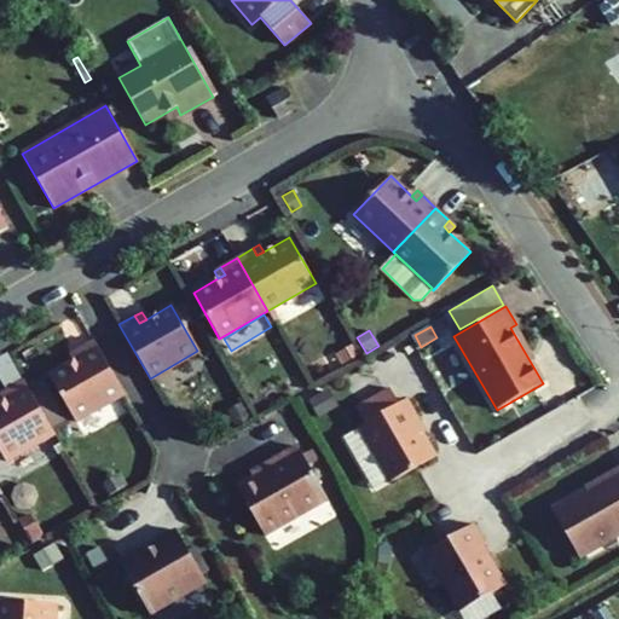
[(75,421),(123,393),(93,340),(76,350),(80,357),(74,360),(48,375),(75,421)]
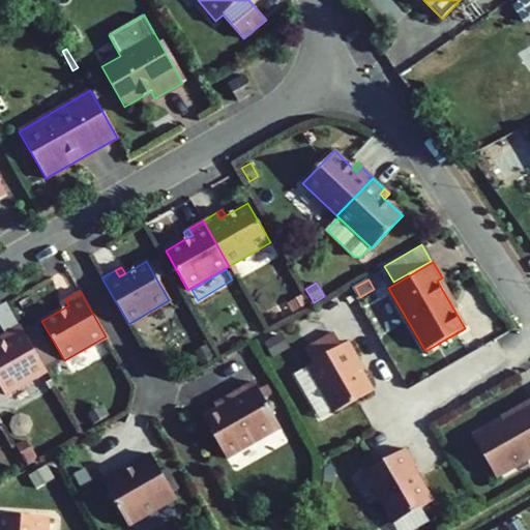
[(286,303),(292,313),(306,304),(300,295),(286,303)]
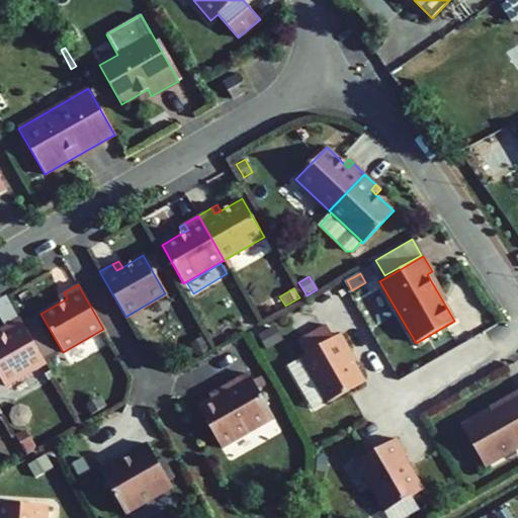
[(371,298),(381,319),(396,312),(384,291),(371,298)]
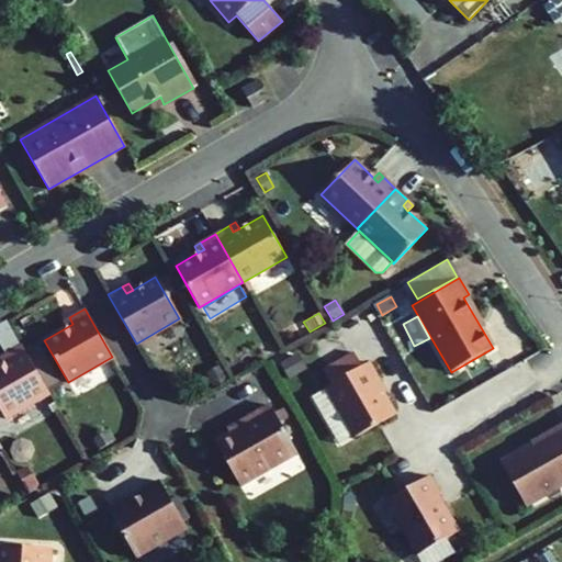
[(69,317),(64,321),(67,327),(72,324),(69,317)]
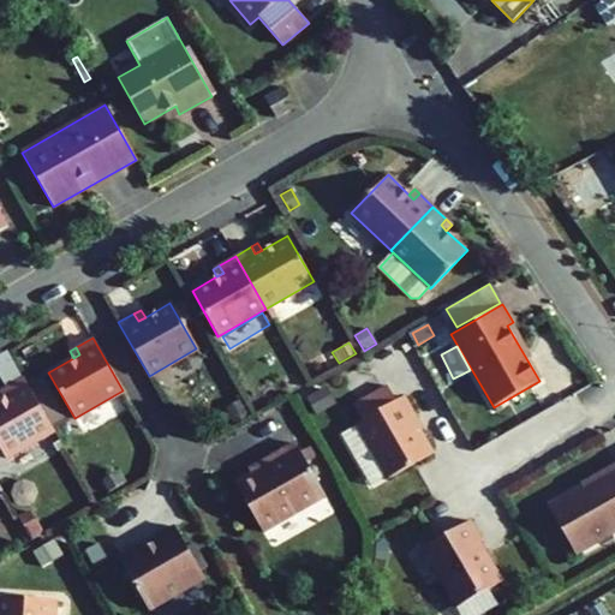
[(29,383),(55,429),(67,422),(42,376),(29,383)]
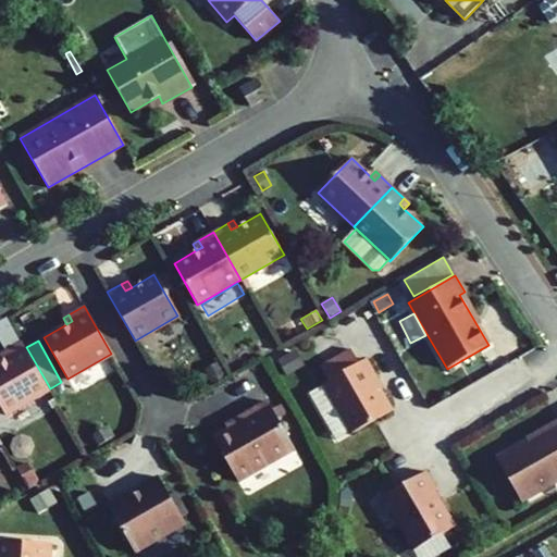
[(0,405),(5,415),(48,390),(21,342),(5,350),(10,357),(4,360),(0,361),(0,405)]
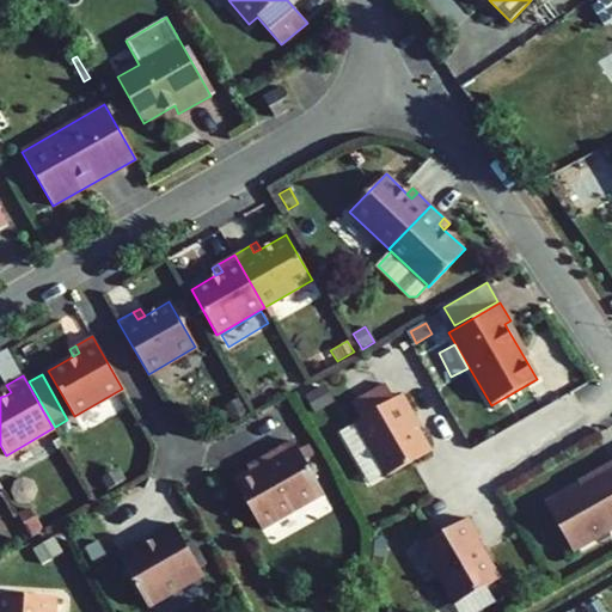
[(393,399),(385,384),(352,403),(360,418),(356,422),(368,442),(352,452),(369,483),(386,473),(387,476),(430,451),(411,418),(415,417),(402,395),(393,399)]
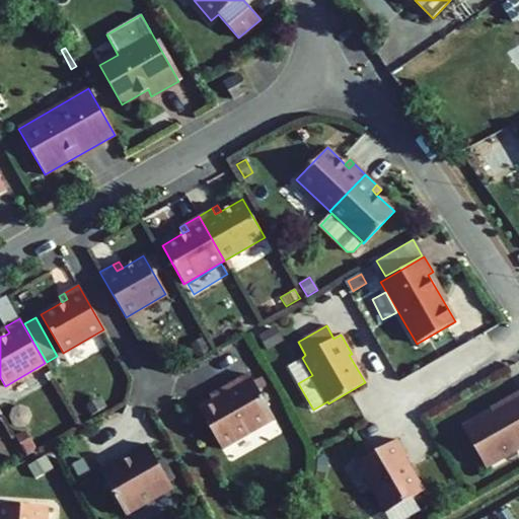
[(5,326),(0,329),(4,336),(9,332),(5,326)]
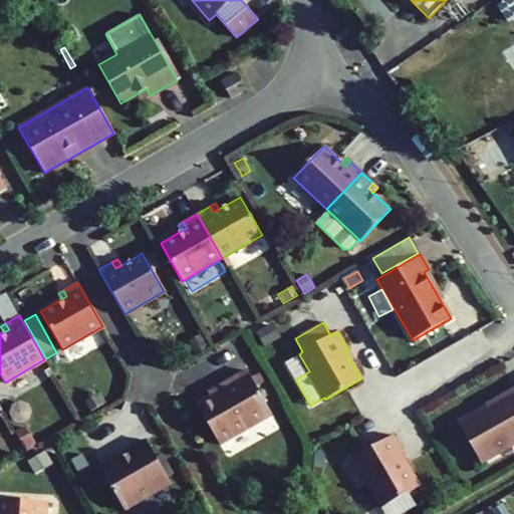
[(256,333),(263,345),(277,338),(269,325),(256,333)]
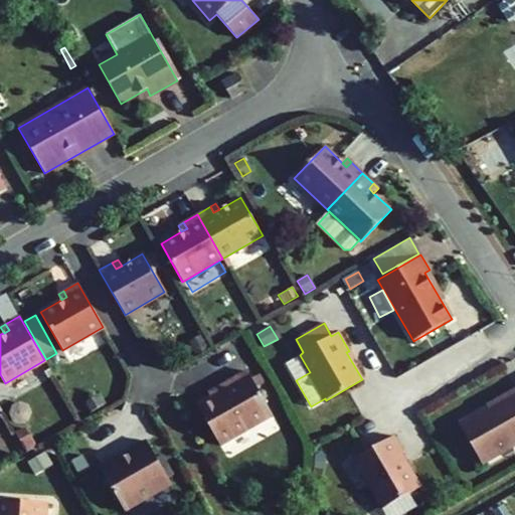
[(188,341),(195,355),(208,347),(200,334),(188,341)]
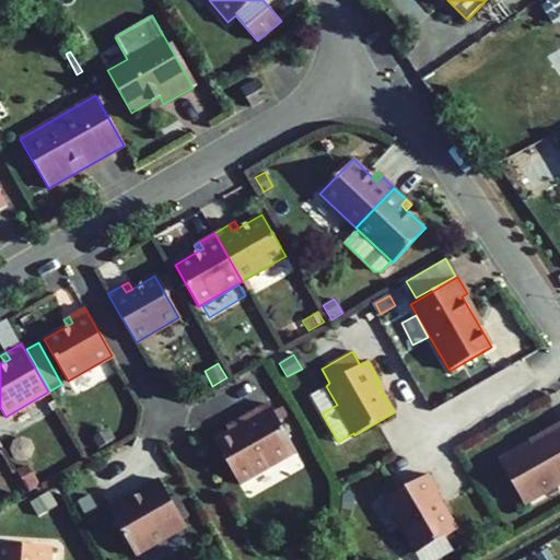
[(326,386),(311,395),(322,413),(337,405),(326,386)]
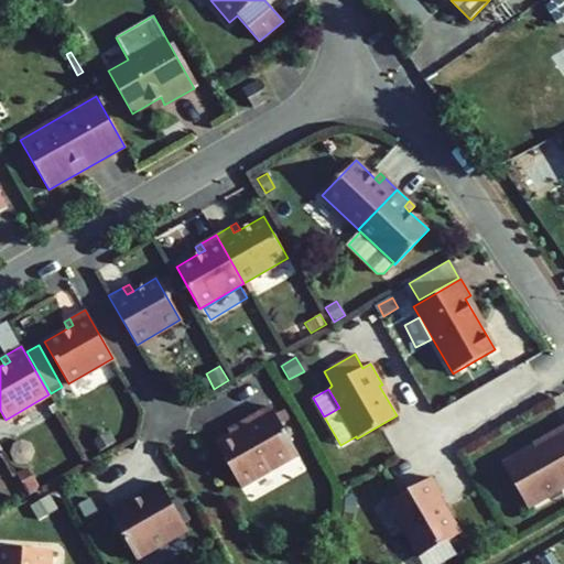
[(215,443),(240,488),(299,455),(280,423),(274,414),(270,407),(253,416),(256,420),(215,443)]
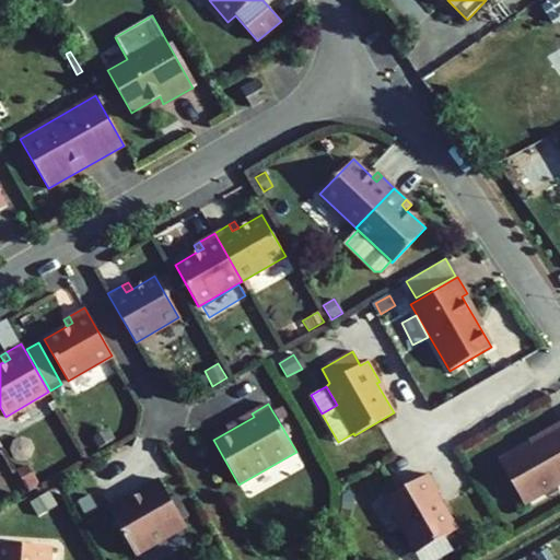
[(278,420),(287,415),(281,406),(272,411),(278,420)]
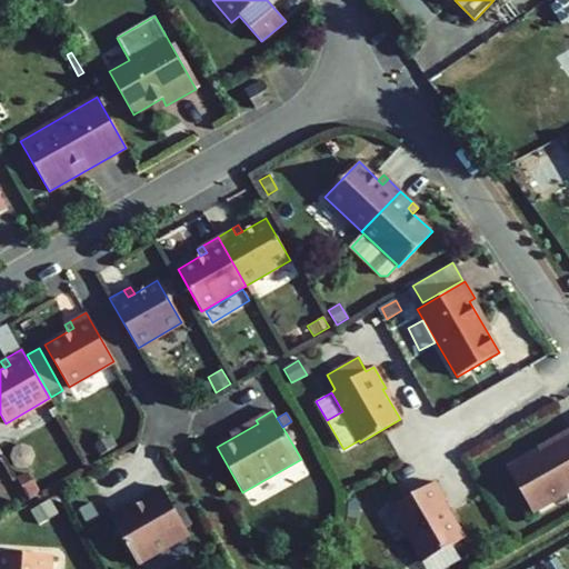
[(568,433),(508,469),(531,511),(568,489),(568,433)]
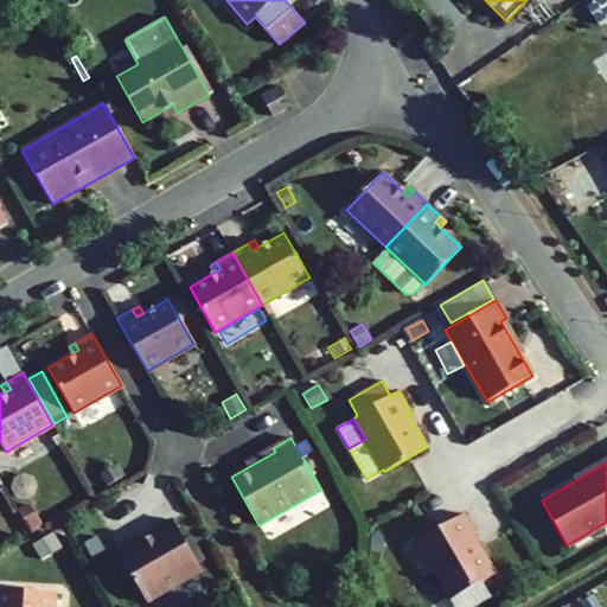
[(98,474),(106,487),(125,477),(117,464),(98,474)]
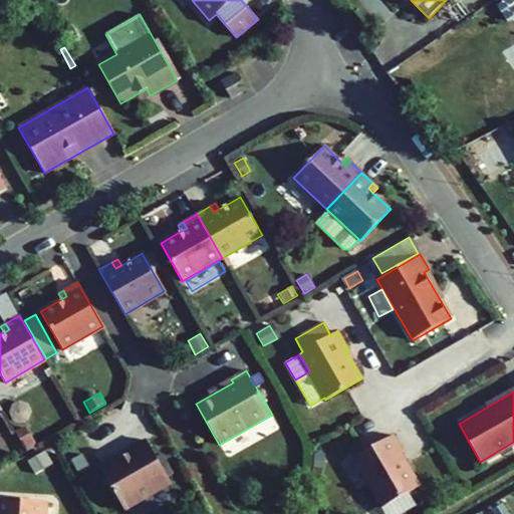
[(15,433),(26,452),(35,446),(24,428),(15,433)]
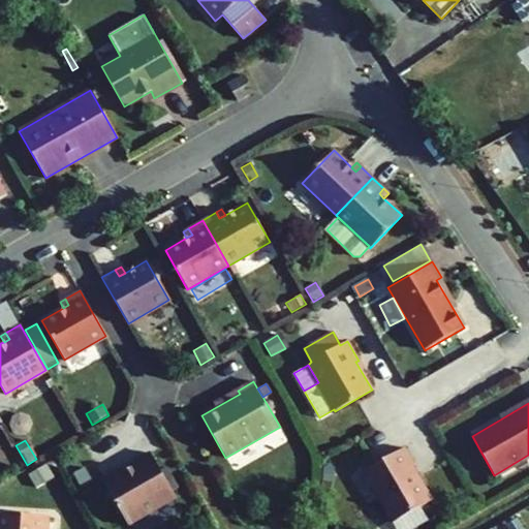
[(392,523),(431,500),(411,466),(414,465),(405,447),(363,472),(392,523)]
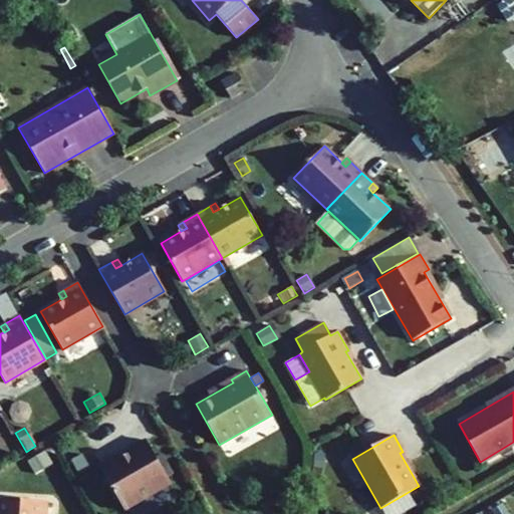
[(101,470),(124,511),(142,501),(141,499),(171,482),(148,441),(129,451),(131,454),(101,470)]
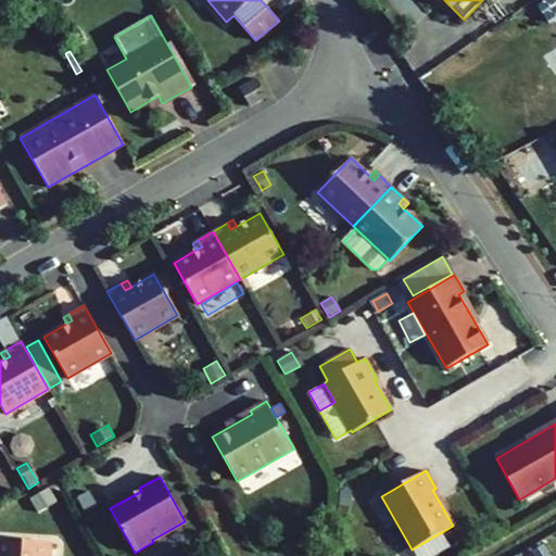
[(49,487),(55,500),(65,493),(58,481),(49,487)]
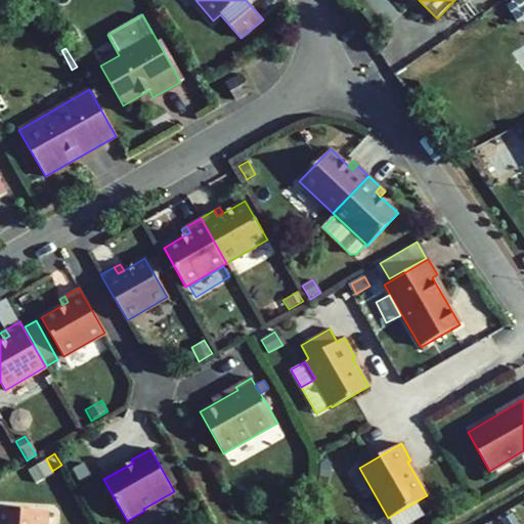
[(26,468),(31,477),(41,471),(36,462),(26,468)]
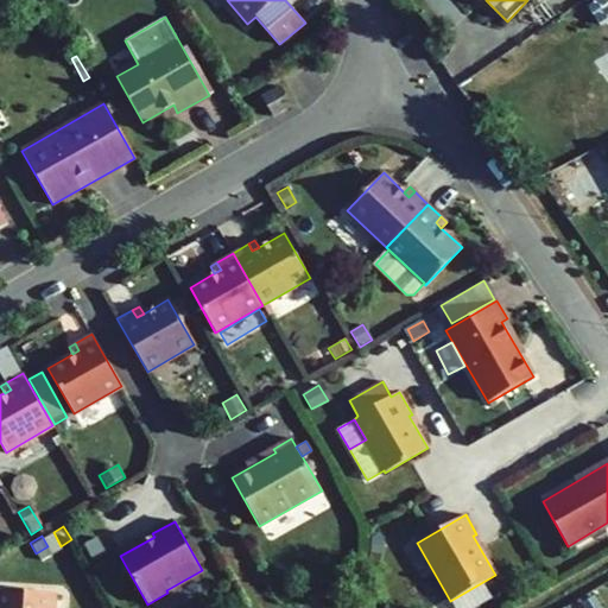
[(0,607),(54,607),(55,594),(0,590),(0,607)]
